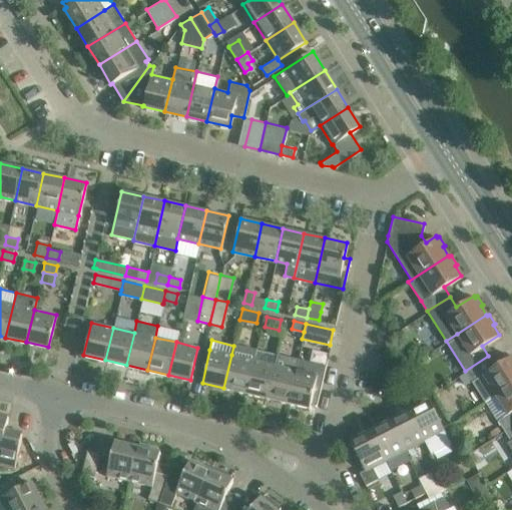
[(231,355),(223,388),(244,393),(256,348),(234,344),(233,346),(231,355)]
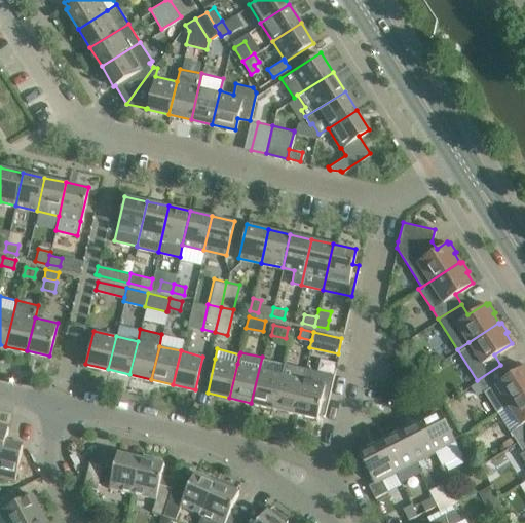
[(262,357),(251,403),(272,408),(284,362),(262,357)]
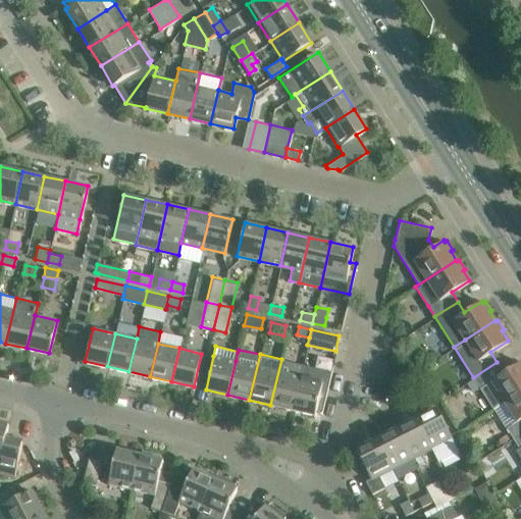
[(281,359),(270,405),(292,409),(300,376),(302,364),(281,359)]
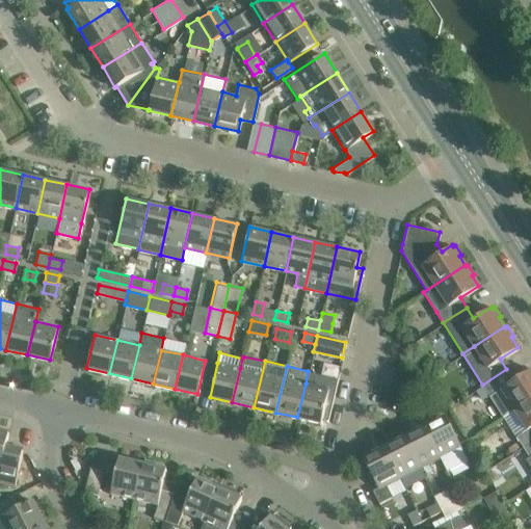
[(506,369),(482,385),(502,415),(530,396),(530,368),(512,379),(506,369)]
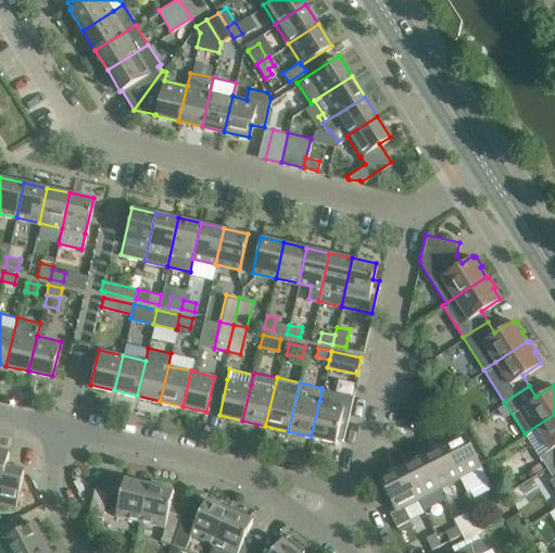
[(319,401),(311,436),(335,441),(339,424),(345,425),(352,396),(323,389),(319,401)]
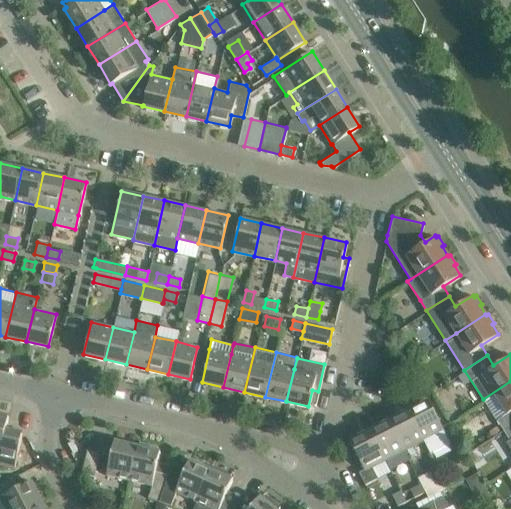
[(465,370),(458,375),(464,384),(470,379),(465,370)]
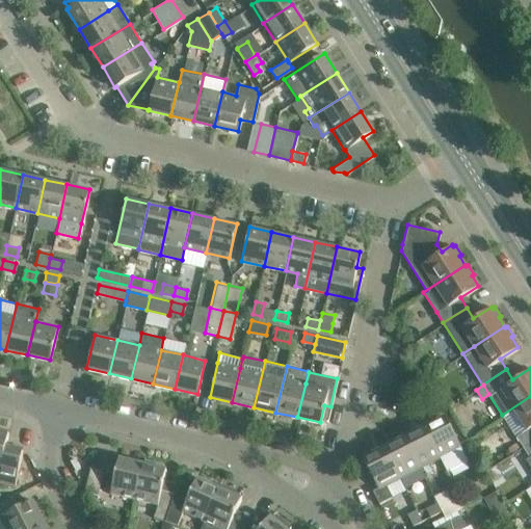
[(530,396),(502,415),(515,435),(522,446),(530,440),(530,396)]
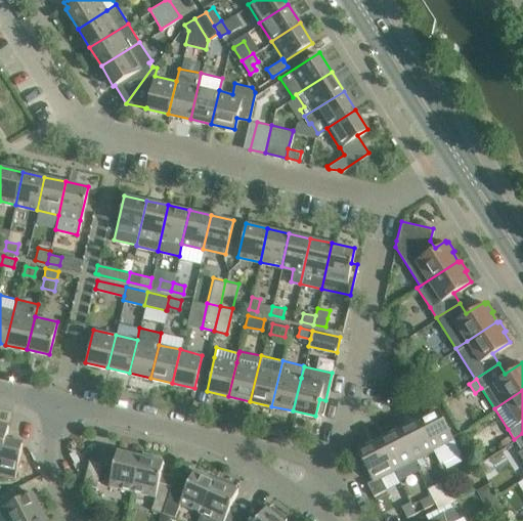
[(437,408),(417,419),(432,449),(439,462),(460,451),(453,439),(437,408)]
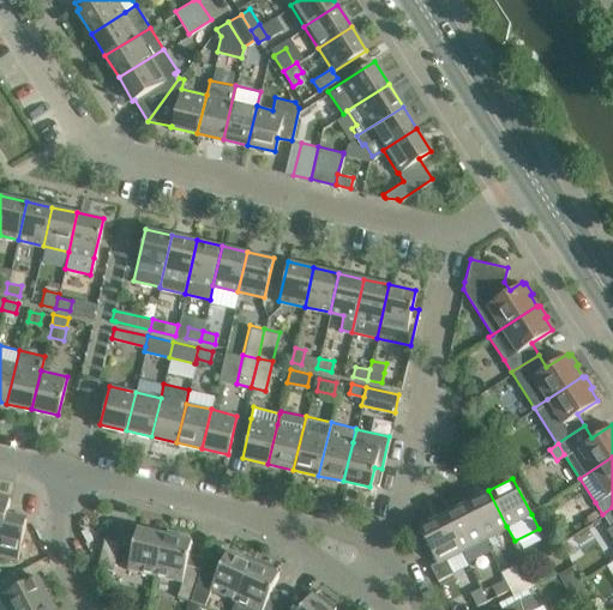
[(488,490),(466,502),(484,538),(506,526),(488,490)]
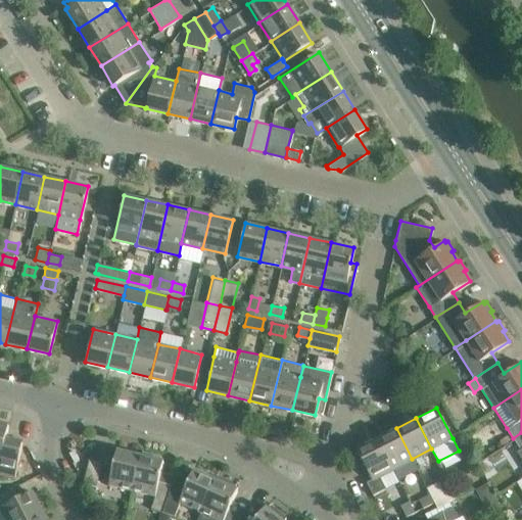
[(0,471),(10,474),(18,440),(5,437),(7,424),(0,421),(0,471)]
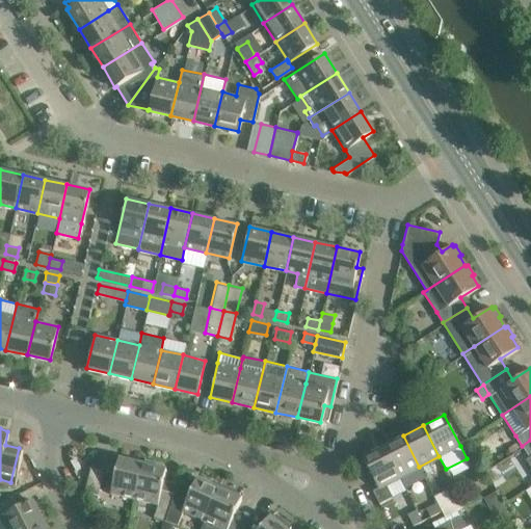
[(403,435),(383,446),(399,477),(419,467),(403,435)]
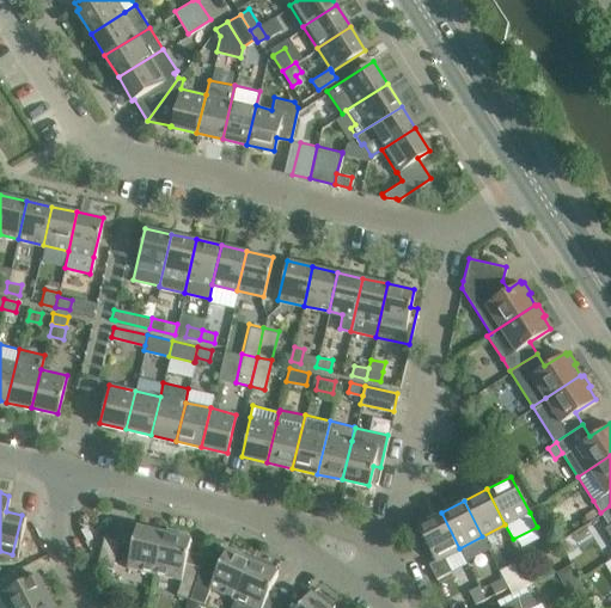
[(610,505),(600,513),(608,523),(604,526),(610,535),(610,505)]
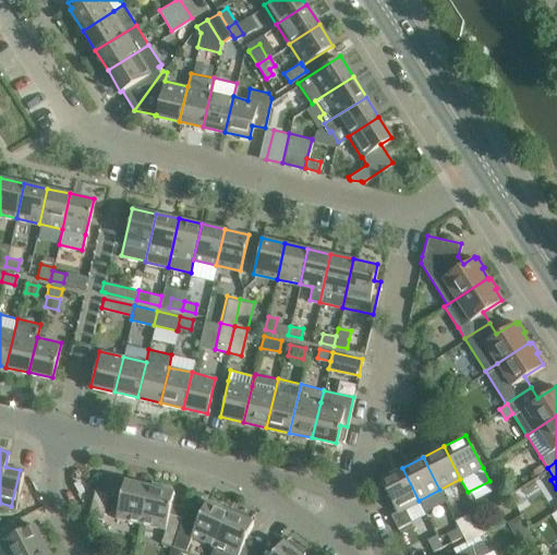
[(402,468),(380,479),(396,510),(390,514),(397,527),(410,520),(425,513),(424,510),(419,501),(402,468)]
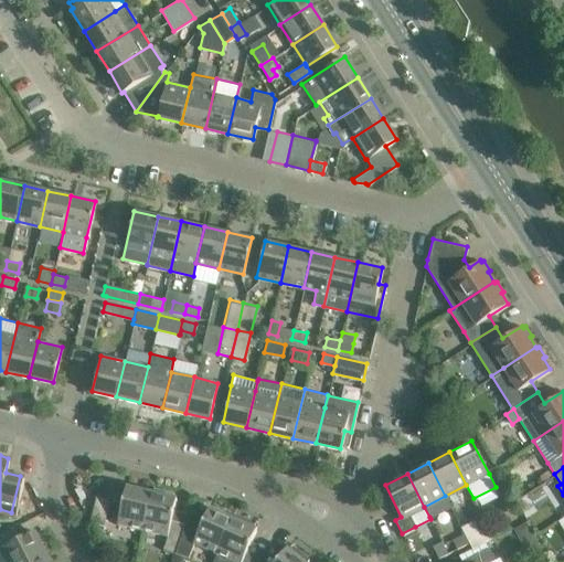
[(126,485),(117,522),(141,529),(150,491),(126,485)]
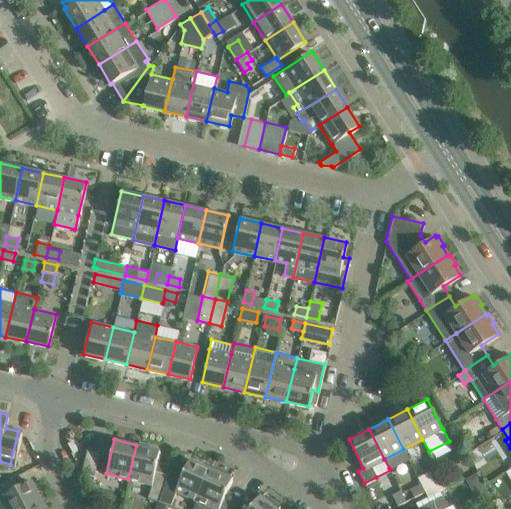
[(136,445),(128,479),(151,484),(150,488),(147,496),(158,500),(161,492),(167,474),(155,470),(157,460),(159,450),(156,450),(157,445),(139,441),(138,445),(136,445)]
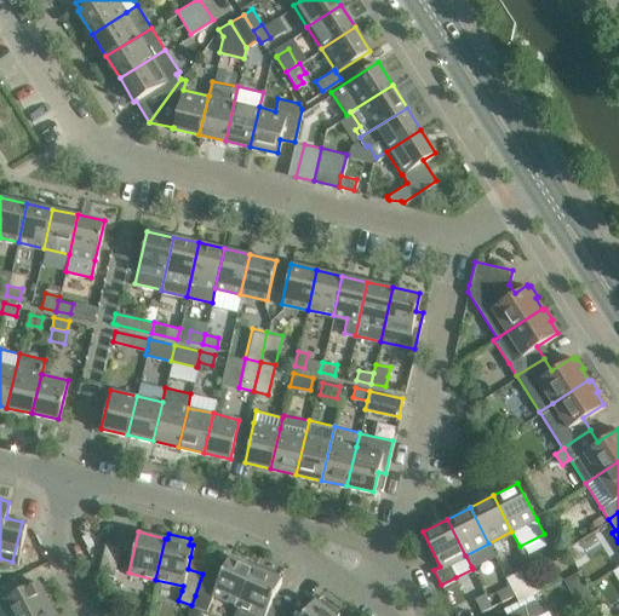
[(120,545),(104,541),(97,571),(113,575),(120,545)]
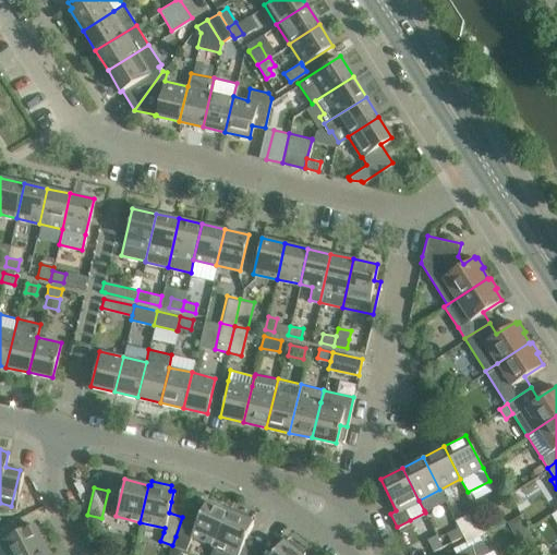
[(176,537),(172,545),(185,550),(191,535),(214,545),(229,511),(206,501),(196,520),(182,517),(176,537)]
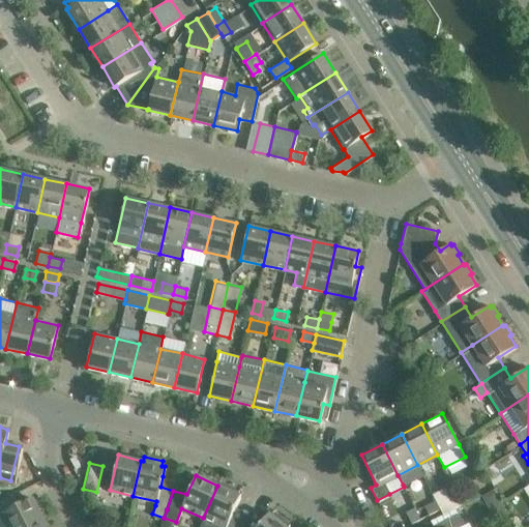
[(203,518),(199,526),(239,526),(241,525),(230,518),(240,495),(236,494),(238,490),(219,481),(217,486),(203,518)]
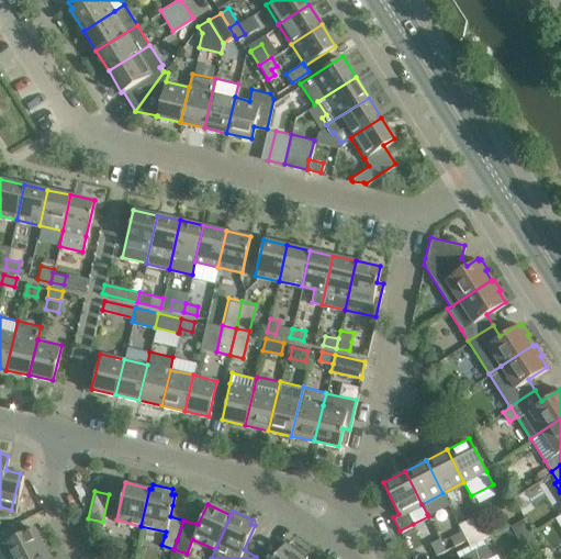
[(502,516),(485,525),(490,534),(506,525),(502,516)]
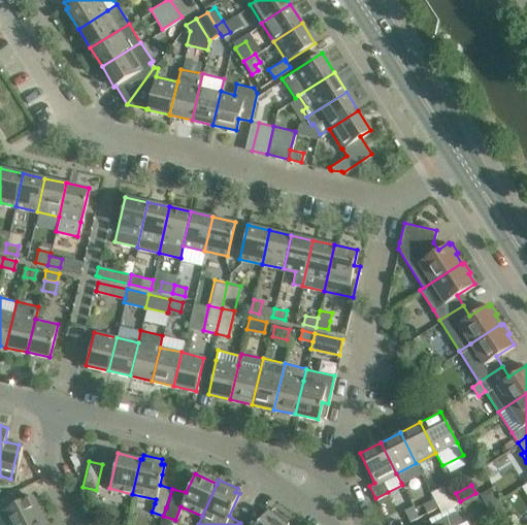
[(455,490),(435,500),(437,505),(440,512),(460,501),(456,493),(455,490)]
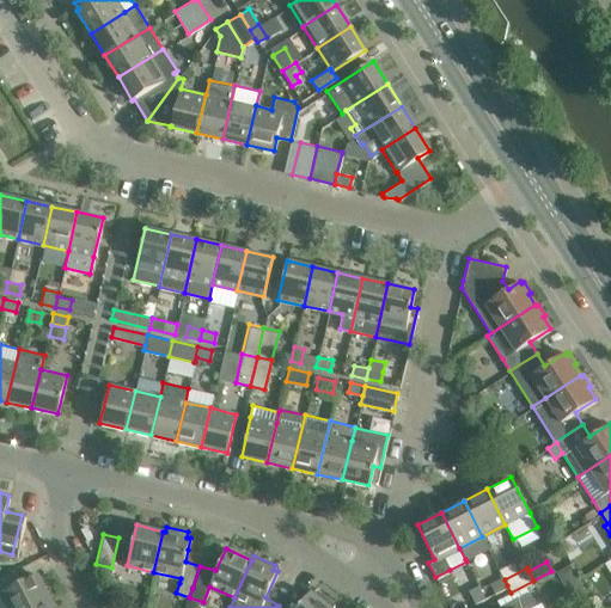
[(8,572),(0,576),(0,593),(7,607),(30,607),(49,599),(43,587),(46,585),(41,575),(38,576),(36,573),(14,584),(8,572)]
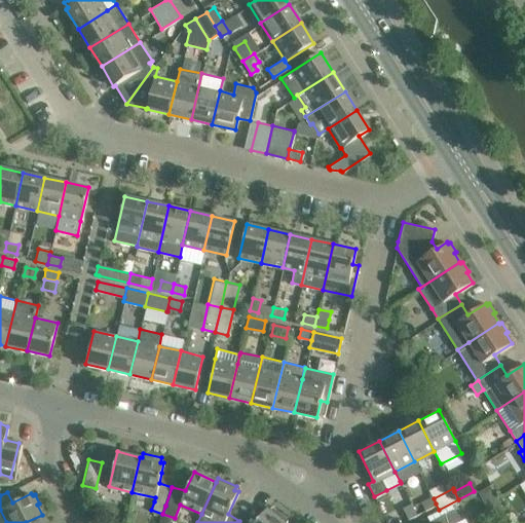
[(432,495),(420,501),(424,510),(436,503),(434,498),(432,495)]
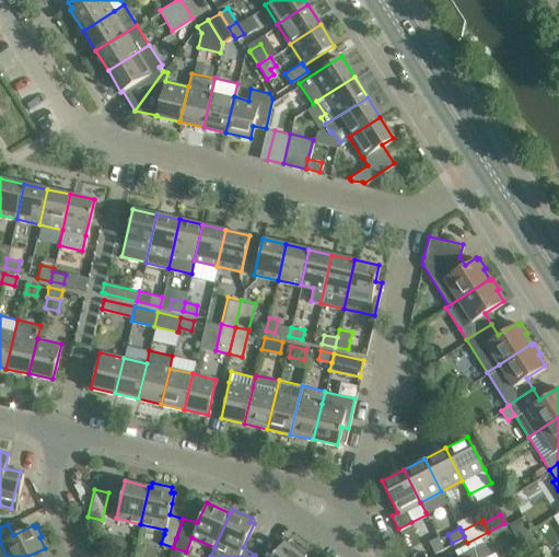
[(437,535),(428,540),(434,552),(443,547),(437,535)]
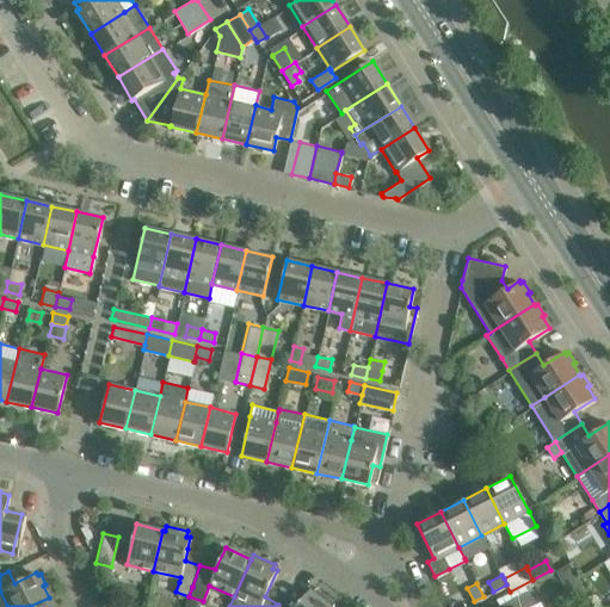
[(276,606),(330,606),(333,602),(315,589),(313,593),(309,590),(295,606),(282,606),(278,605),(276,606)]
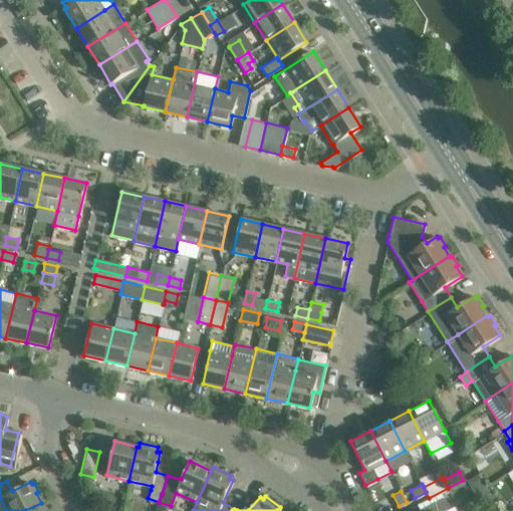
[(456,510),(454,505),(449,508),(444,497),(420,509),(420,510),(456,510)]
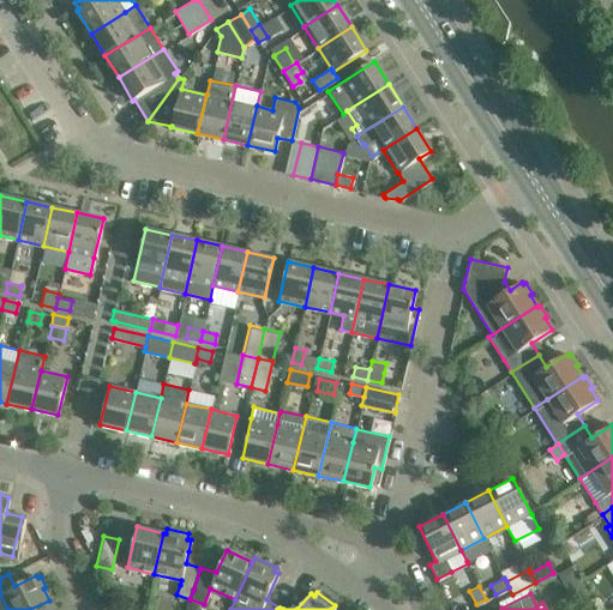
[(592,598),(583,602),(586,609),(589,609),(596,607),(592,597),(592,598)]
